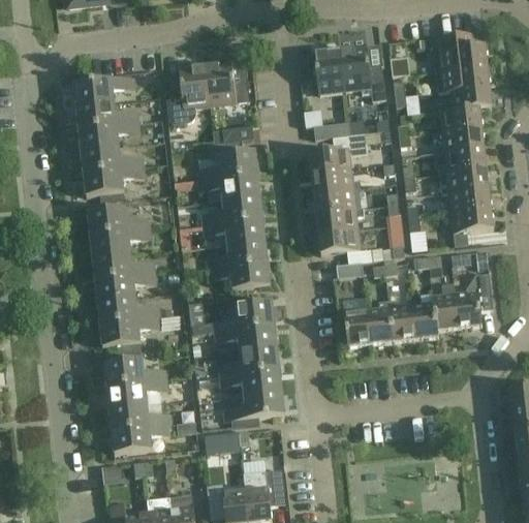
[(432,37),(434,58),(435,71),(487,65),(485,44),(479,44),(477,32),(432,37)]
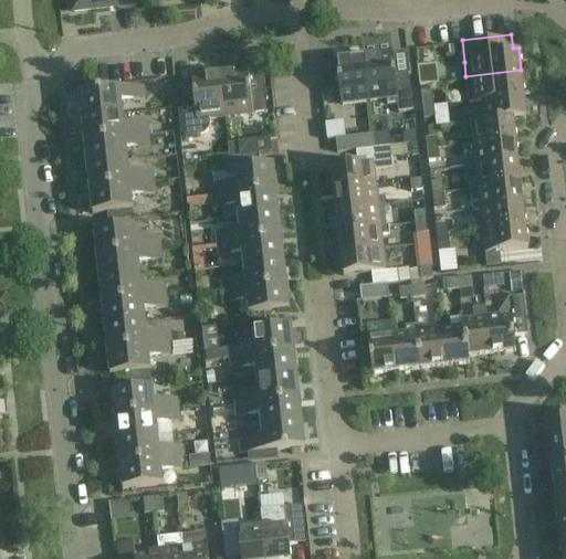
[(392,50),(365,53),(369,96),(396,93),(398,107),(411,106),(408,70),(395,72),(392,50)]
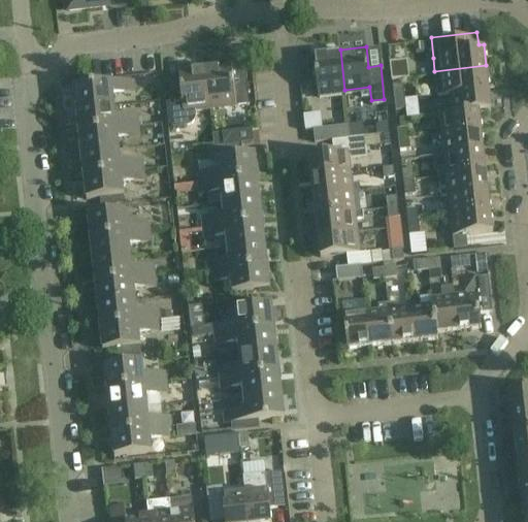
[(344,90),(340,50),(312,53),(318,93),(344,90)]
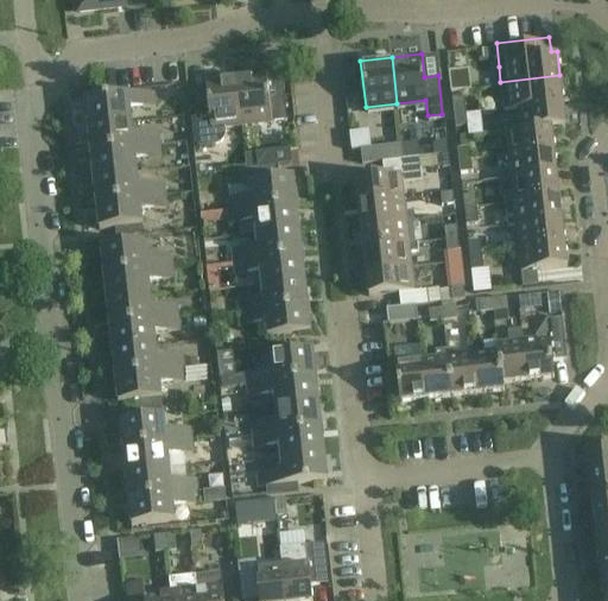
[(282,69),(236,75),(241,121),(287,116),(282,69)]
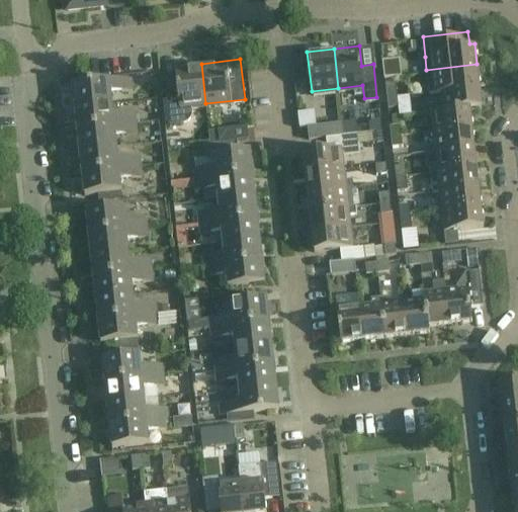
[(394,63),(382,64),(383,74),(395,73),(394,63)]
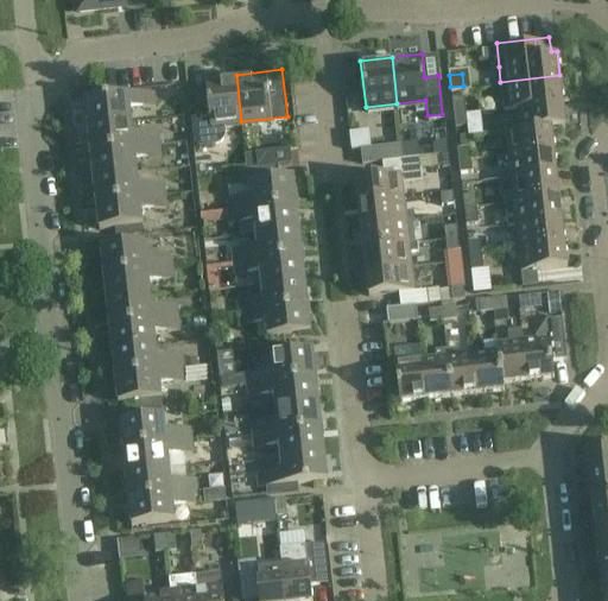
[(241,121),(236,75),(206,78),(208,101),(194,103),(198,141),(215,140),(220,138),(223,134),(225,128),(223,122),(241,121)]
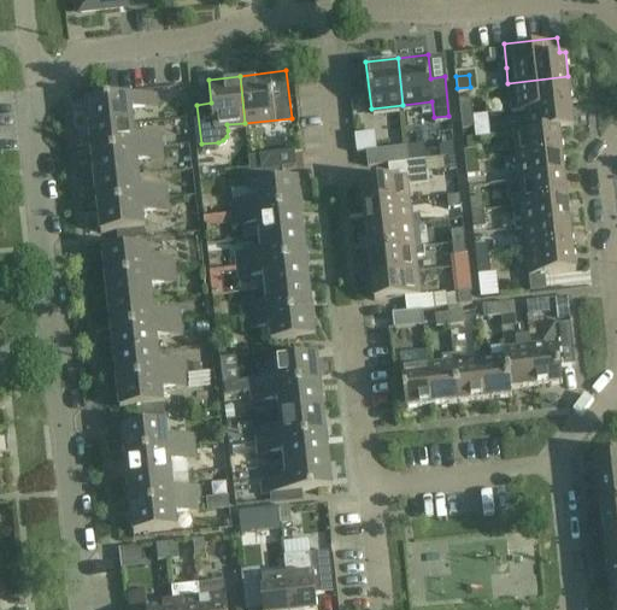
[(570,101),(568,76),(507,83),(510,107),(526,105),(526,106),(570,101)]
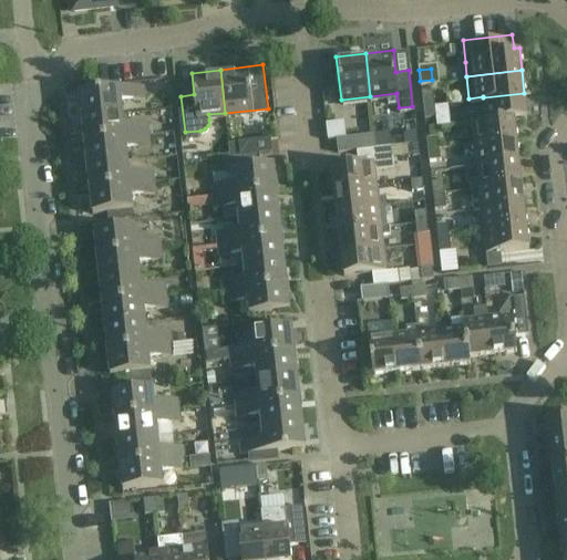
[(144,94),(143,82),(79,89),(82,114),(123,109),(122,96),(144,94)]
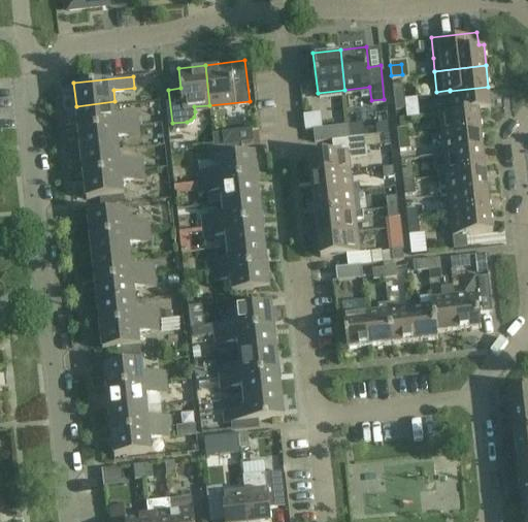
[(403,85),(393,87),(394,96),(404,95),(403,85)]
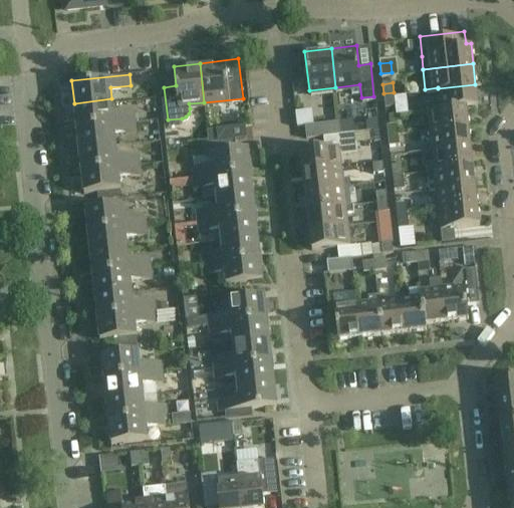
[(428,108),(466,104),(477,102),(475,84),(438,88),(439,99),(427,100),(428,108)]
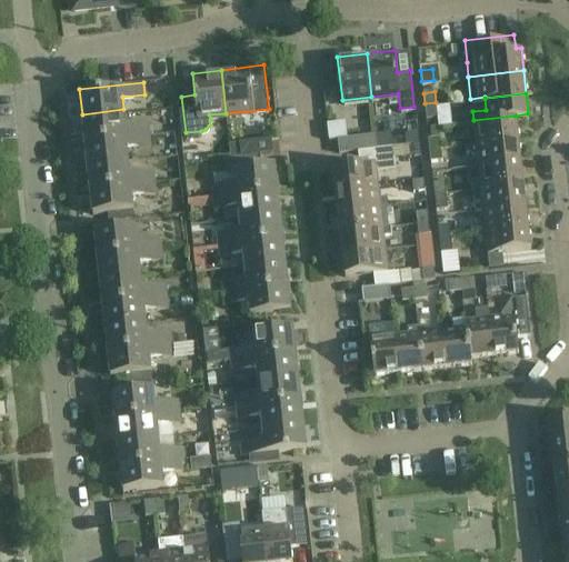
[(437,114),(436,102),(425,103),(426,116),(437,114)]
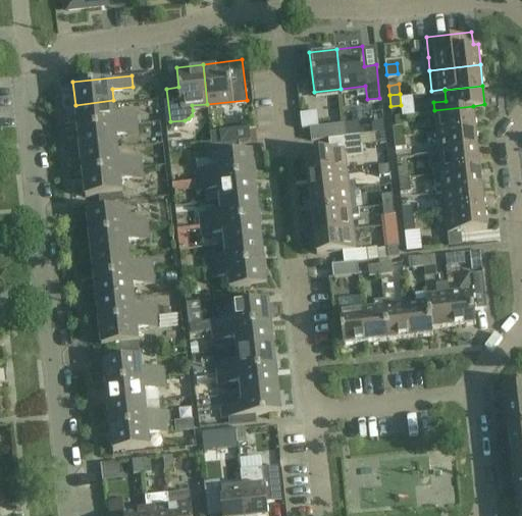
[(75,105),(77,126),(137,119),(136,108),(114,111),(113,100),(75,105)]
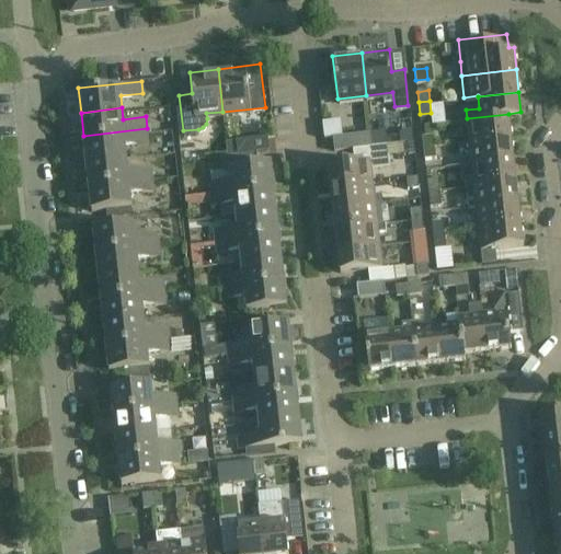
[(460,133),(461,140),(511,135),(508,114),(467,118),(468,133),(460,133)]
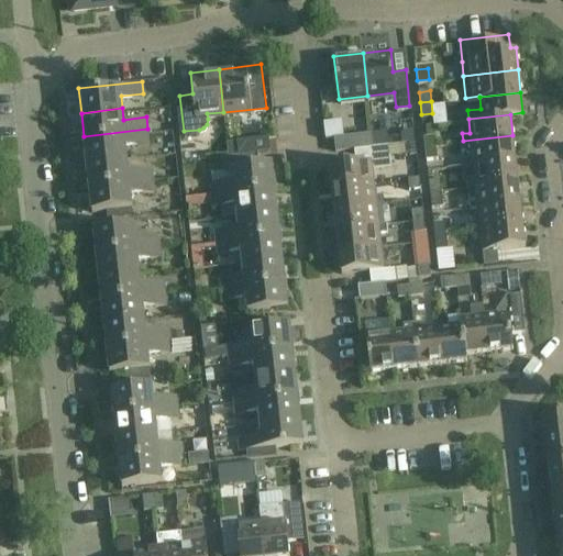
[(404,126),(400,131),(401,140),(401,141),(403,141),(415,139),(412,125),(404,126)]
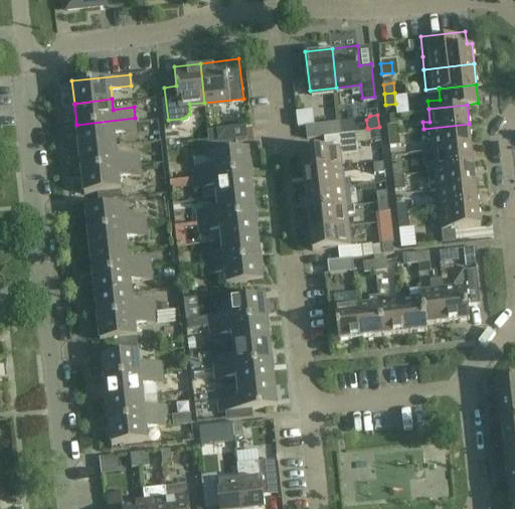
[(136,129),(135,118),(76,125),(78,147),(116,143),(115,131),(136,129)]
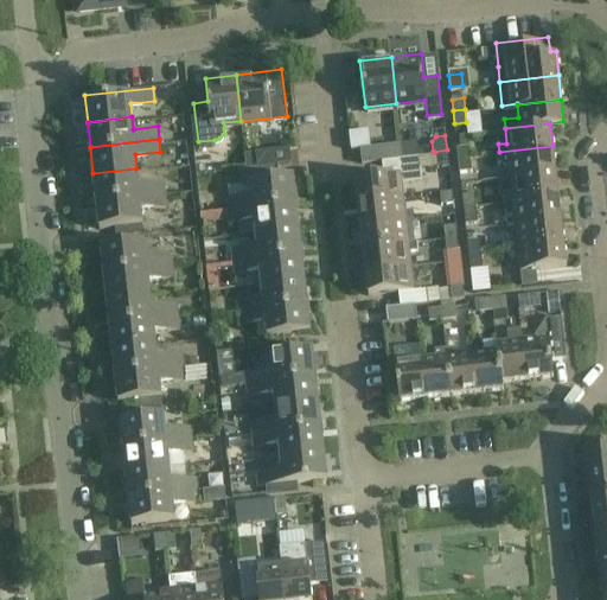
[(398,139),(383,141),(359,144),(362,159),(382,157),(400,154),(398,139)]
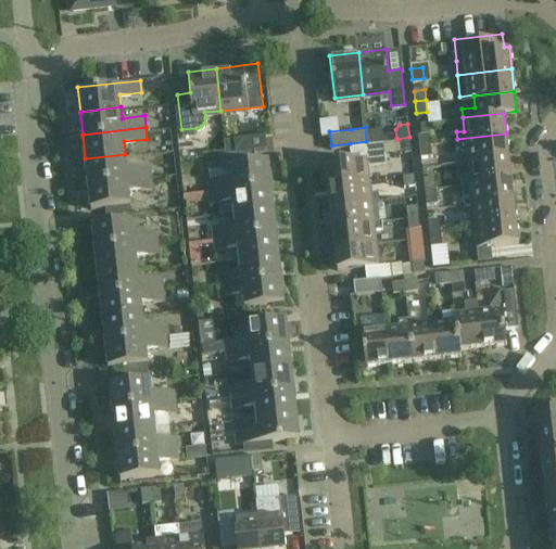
[(430,131),(418,132),(419,143),(431,141),(430,131)]
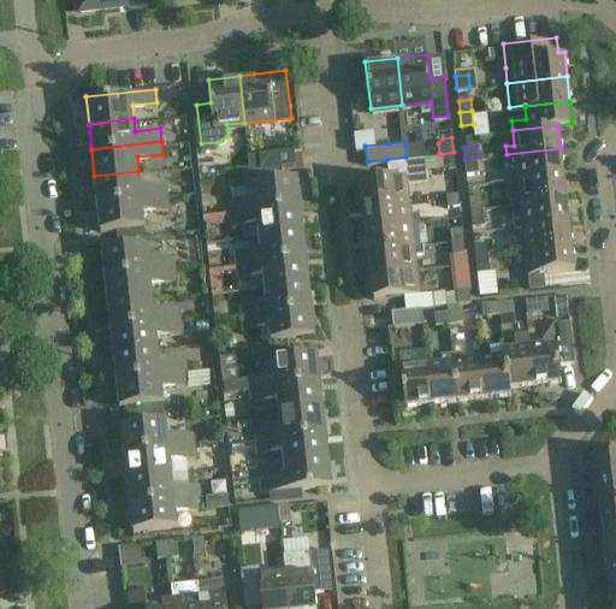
[(563,172),(561,148),(507,154),(508,160),(511,164),(516,163),(517,177),(563,172)]
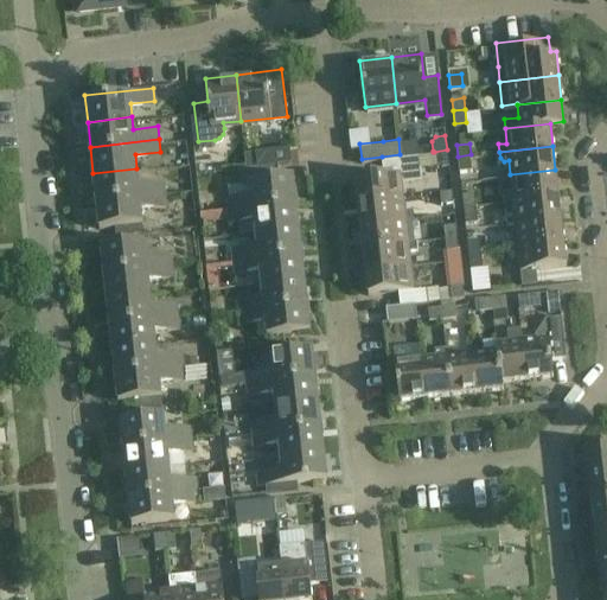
[(254,147),(243,148),(246,165),(256,164),(254,147)]
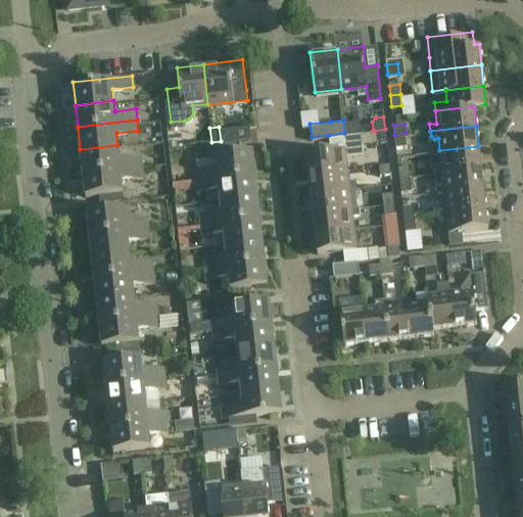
[(386,140),(385,129),(374,131),(376,142),(386,140)]
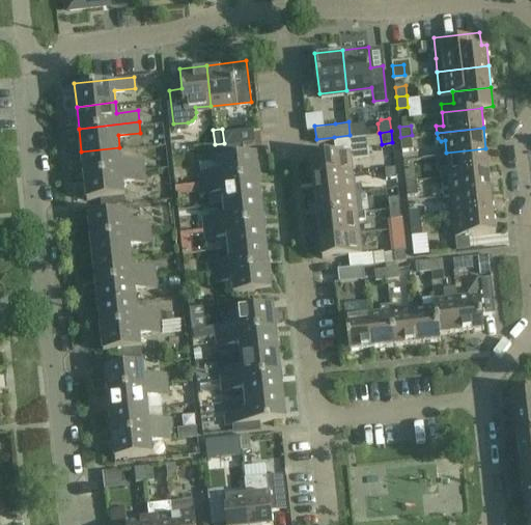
[(310,153),(312,173),(353,169),(351,157),(369,154),(366,133),(350,135),(334,137),(335,149),(310,153)]
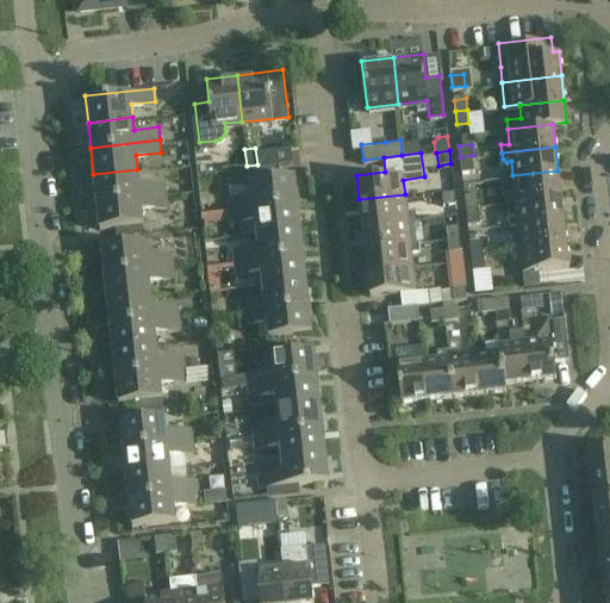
[(474,168),(473,155),(460,157),(461,169),(474,168)]
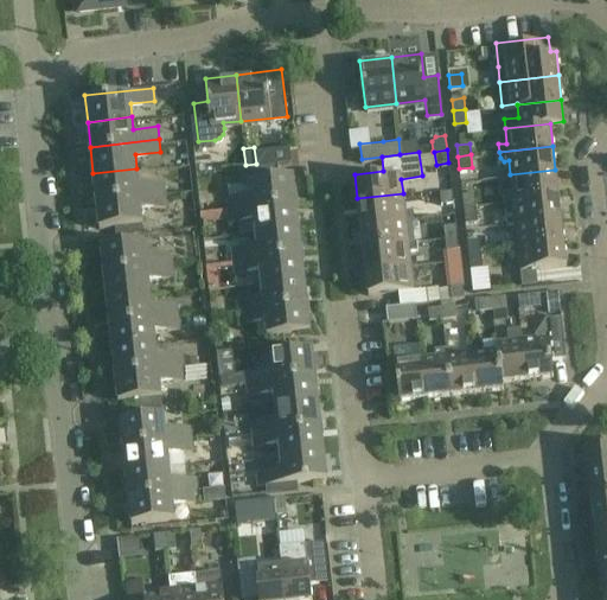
[(228,193),(227,193),(228,206),(295,199),(293,173),(279,174),(276,161),(256,164),(246,165),(237,165),(240,179),(249,178),(250,191),(228,193)]
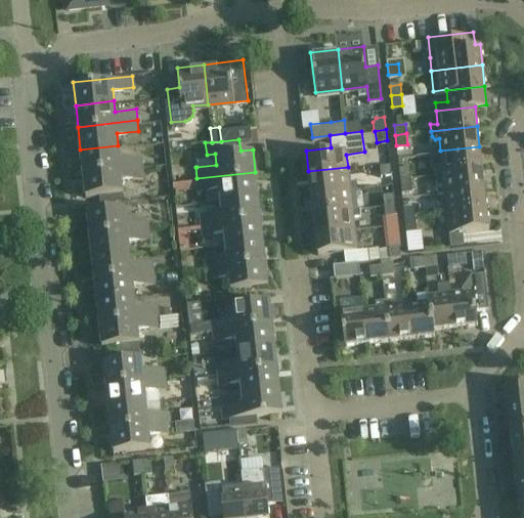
[(80,149),(83,171),(142,165),(141,154),(120,156),(118,145),(80,149)]
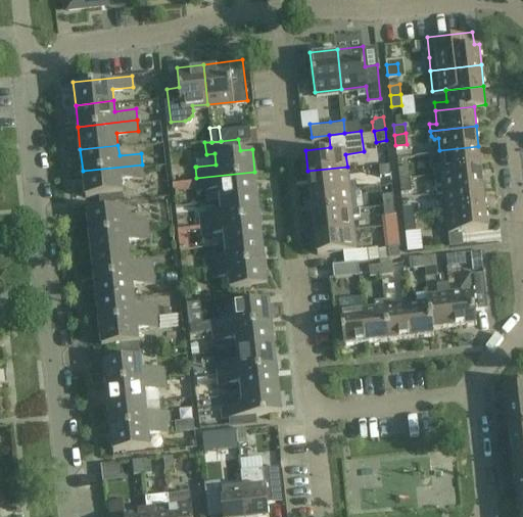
[(480,166),(478,146),(439,150),(440,162),(434,163),(435,171),(480,166)]
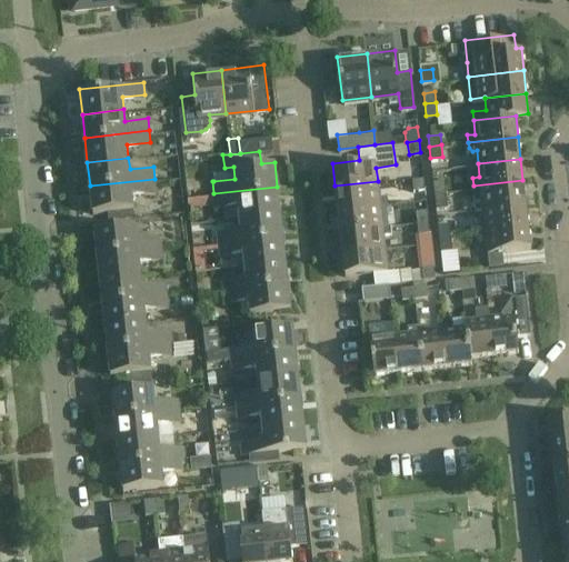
[(425,187),(423,176),(411,178),(412,189),(425,187)]
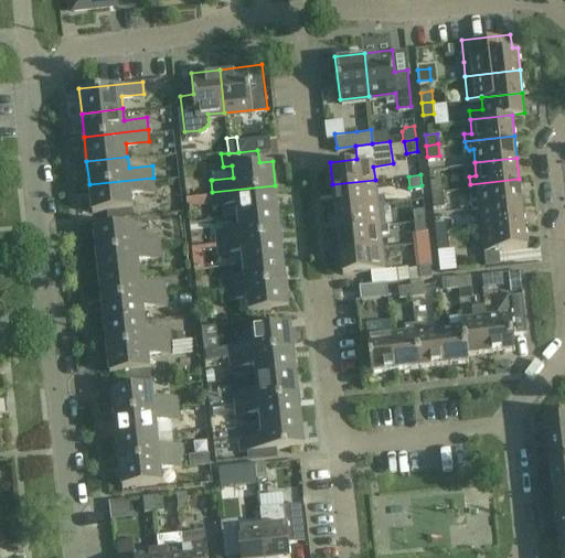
[(432,189),(443,188),(441,175),(429,176),(432,189)]
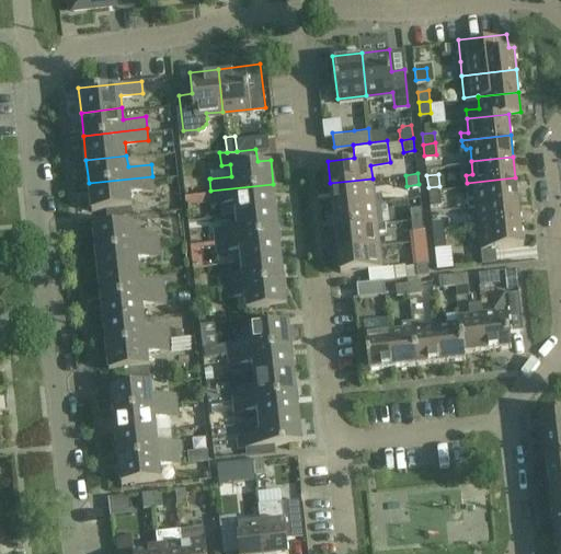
[(152,176),(89,183),(91,207),(132,203),(130,189),(153,186),(152,176)]
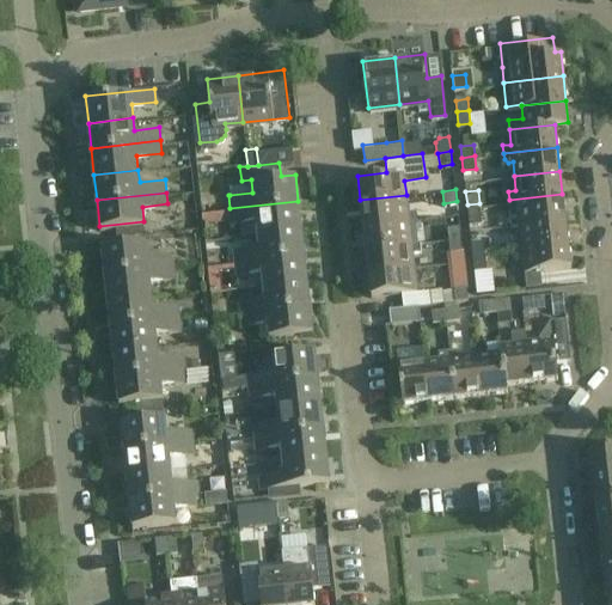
[(564,218),(562,194),(509,200),(512,222),(520,221),(520,222),(564,218)]
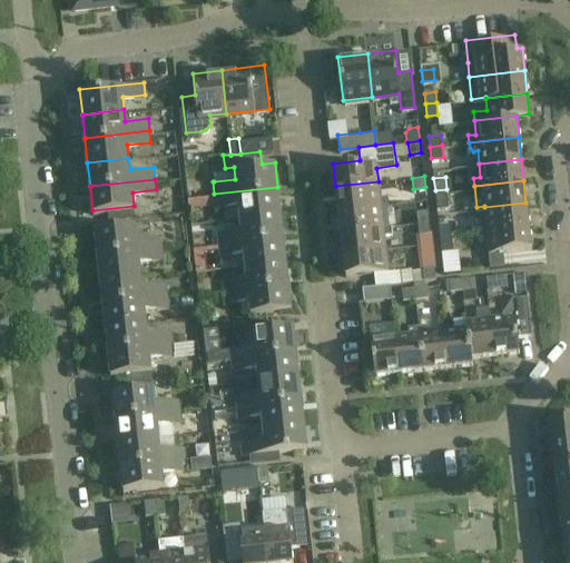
[(335,186),(338,207),(381,203),(389,201),(387,193),(380,194),(379,181),(335,186)]
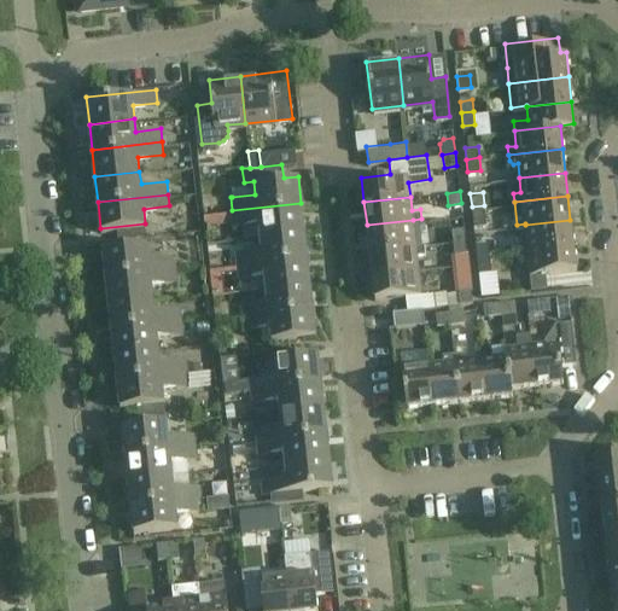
[(301,203),(232,210),(233,222),(257,220),(258,233),(304,227),(301,203)]
